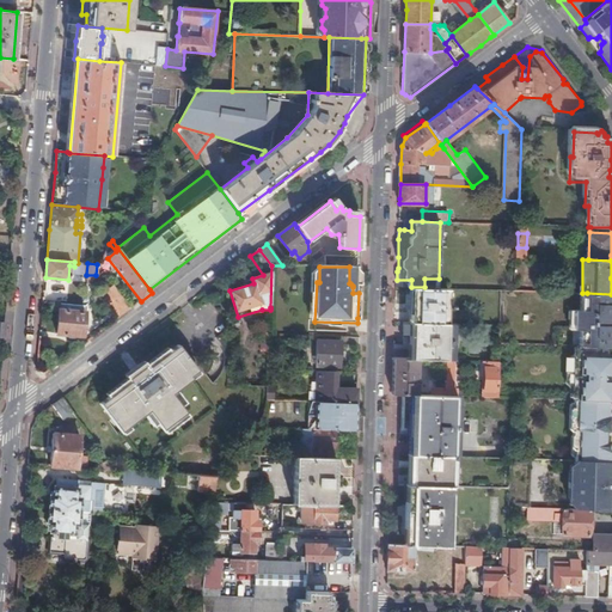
[(353,293),(359,293),(359,285),(360,274),(354,267),(349,267),(349,283),(350,283),(353,286),(353,287),(353,293)]
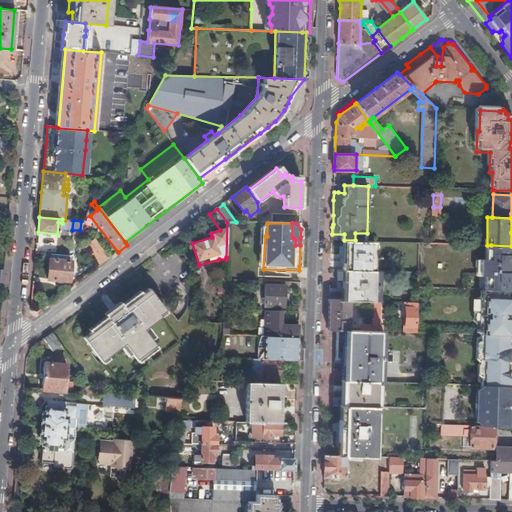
[(86,244),(101,265),(109,258),(94,238),(86,244)]
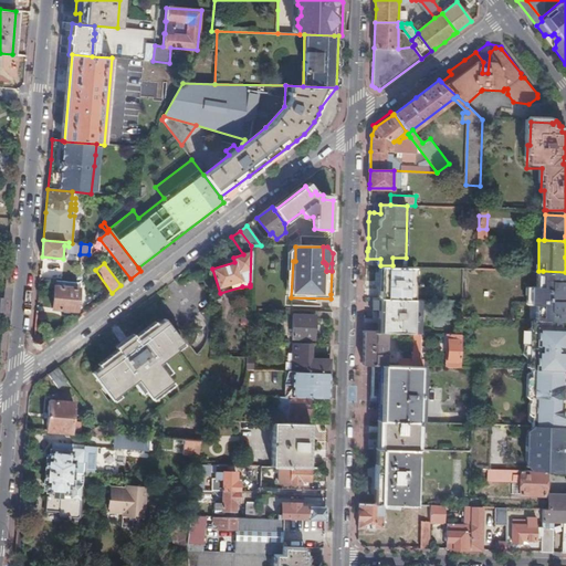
[(392,265),(380,265),(379,276),(380,276),(379,299),(416,300),(416,284),(421,284),(421,282),(416,282),(416,266),(406,266),(392,265)]
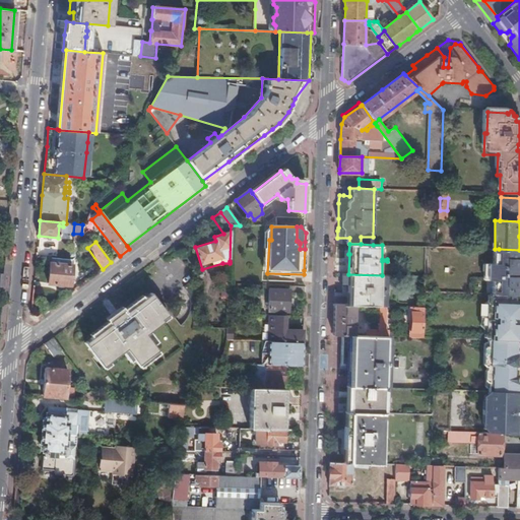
[(498,295),(519,295),(519,285),(519,286),(519,258),(519,250),(499,249),(498,264),(493,263),(493,280),(498,280),(498,295)]
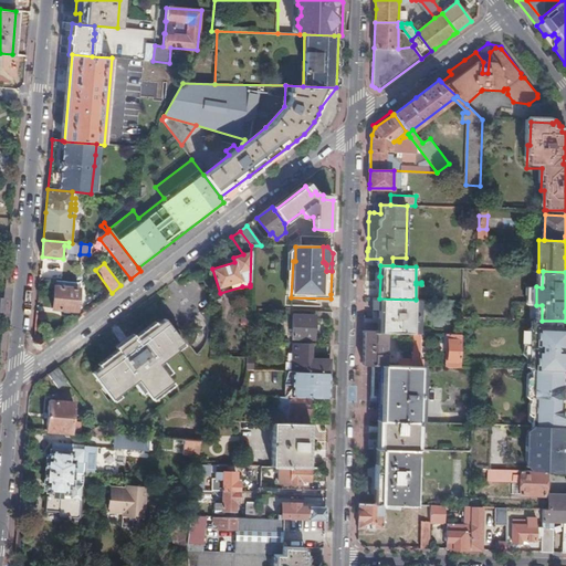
[(76,311),(79,283),(55,281),(55,286),(54,286),(52,308),(76,311)]
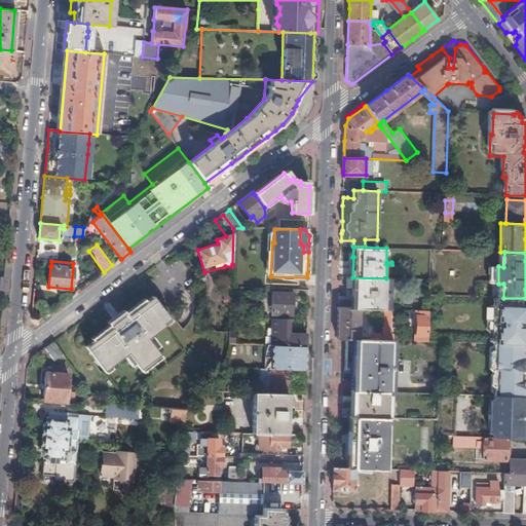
[(360,308),(390,309),(391,292),(389,292),(389,278),(386,278),(352,277),(347,276),(347,289),(354,290),(354,308),(360,308)]
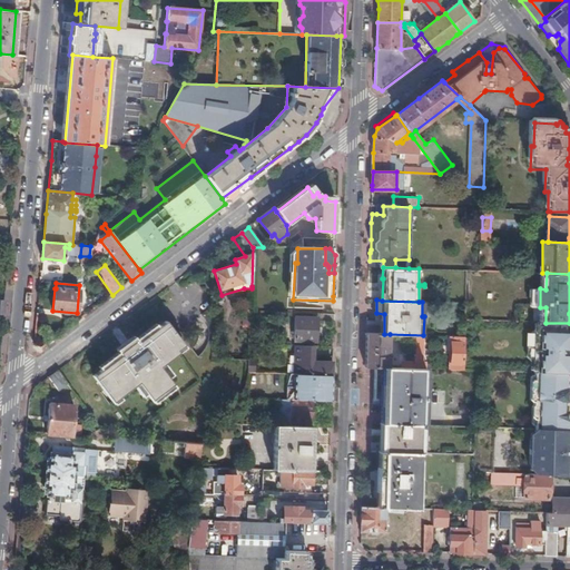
[(317,314),(287,313),(287,316),(295,316),(294,342),(316,342),(317,314)]
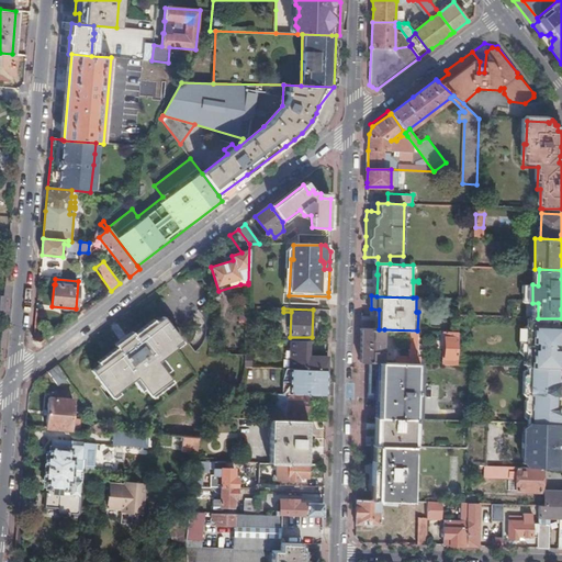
[(117,351),(91,371),(111,397),(136,378),(152,398),(172,382),(157,362),(182,343),(163,317),(136,337),(132,333),(123,339),(114,346),(117,351)]
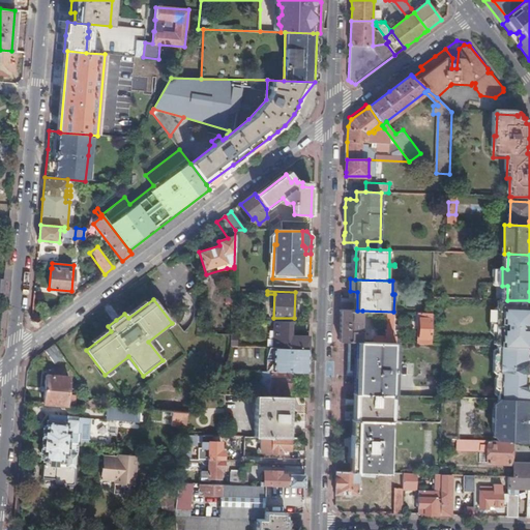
[(529,300),(499,300),(497,344),(529,345),(529,300)]
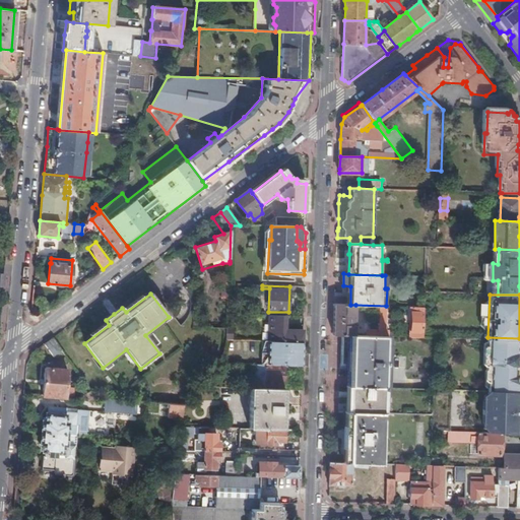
[(334,334),(344,335),(354,335),(355,305),(350,305),(335,304),(334,317),(334,334)]
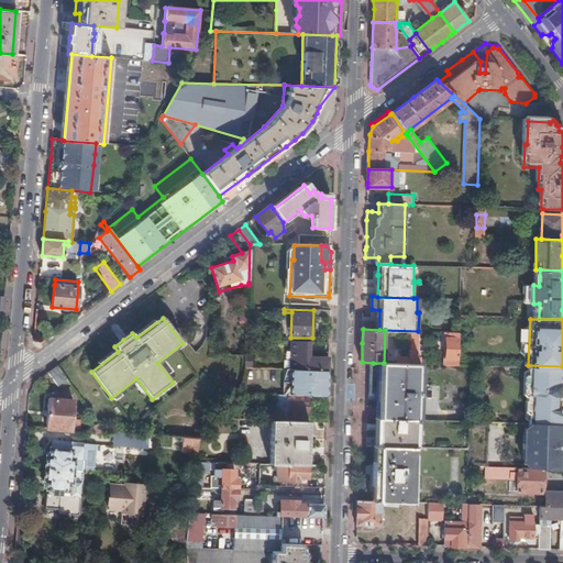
[(457,365),(459,341),(459,332),(446,332),(445,364),(457,365)]
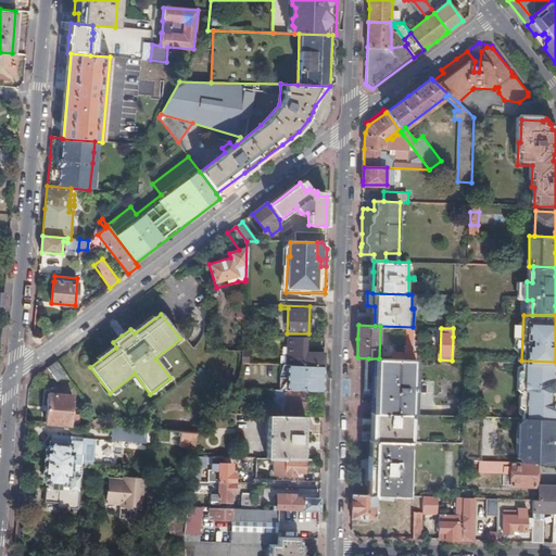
[(288,338),(287,365),(324,366),(325,353),(305,353),(305,339),(288,338)]
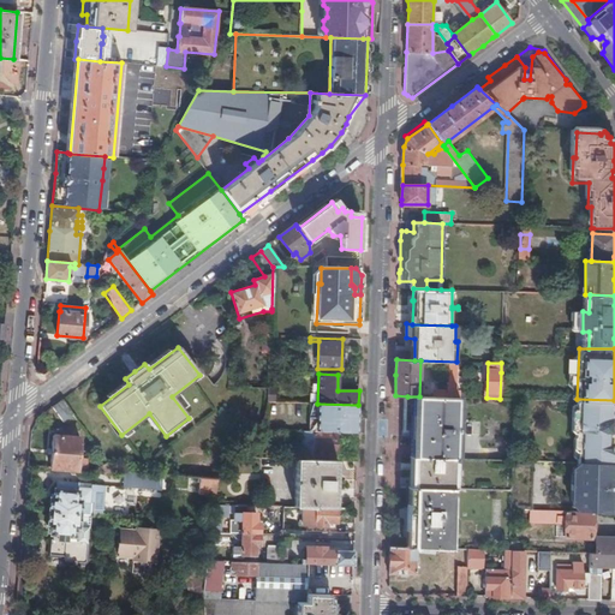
[(459,457),(460,398),(419,396),(407,396),(406,425),(406,430),(412,430),(412,455),(459,457)]
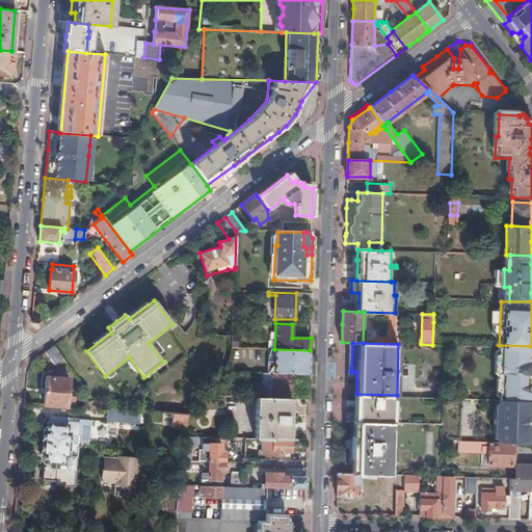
[(54,346),(40,357),(45,364),(50,360),(54,366),(63,360),(54,346)]
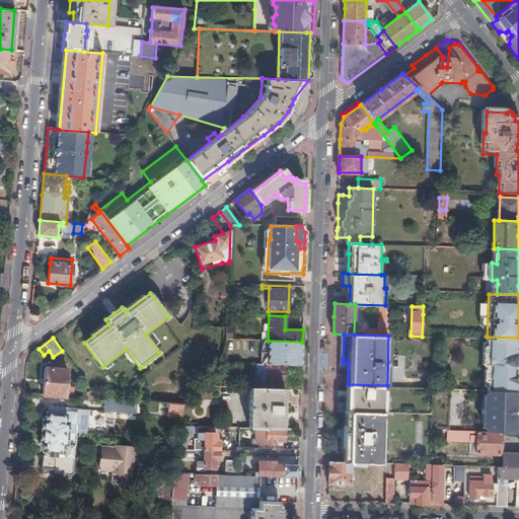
[(488,390),(495,390),(496,365),(494,363),(494,356),(496,354),(500,354),(501,352),(514,353),(515,340),(487,339),(486,368),(488,369),(488,390)]
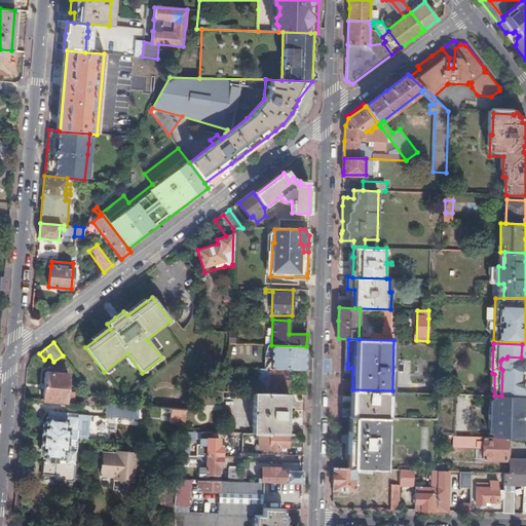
[(306,346),(271,345),(271,361),(306,362),(306,358),(306,346)]
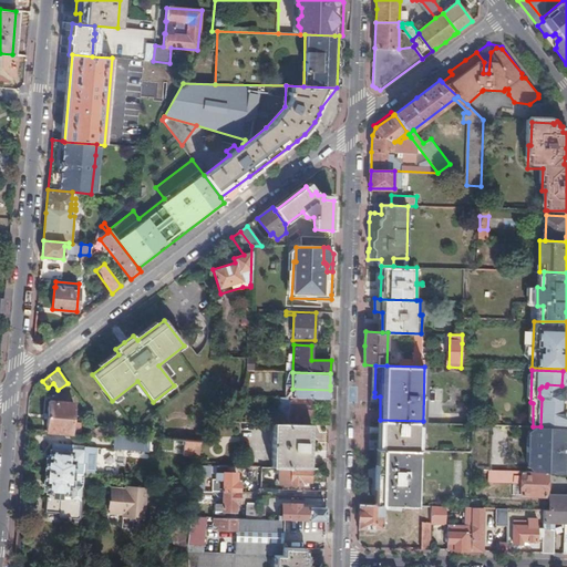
[(540,426),(566,426),(566,385),(562,385),(547,384),(546,387),(542,387),(539,389),(539,397),(542,399),(540,426)]
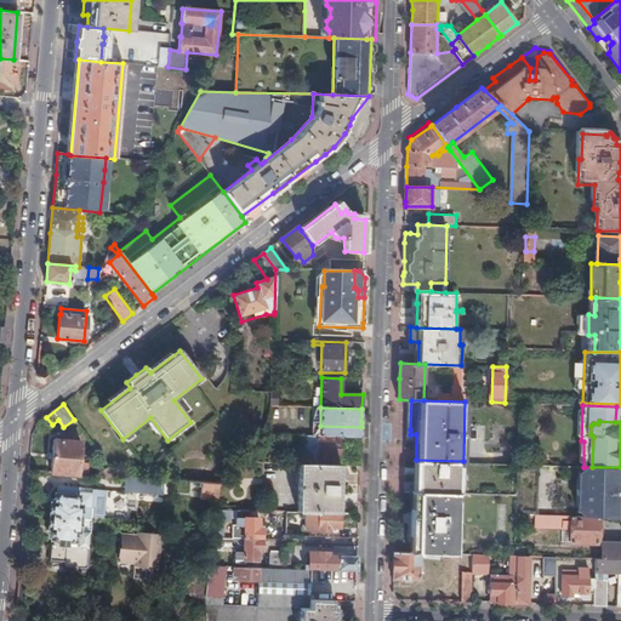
[(362,427),(320,426),(319,436),(340,437),(362,437),(362,427)]
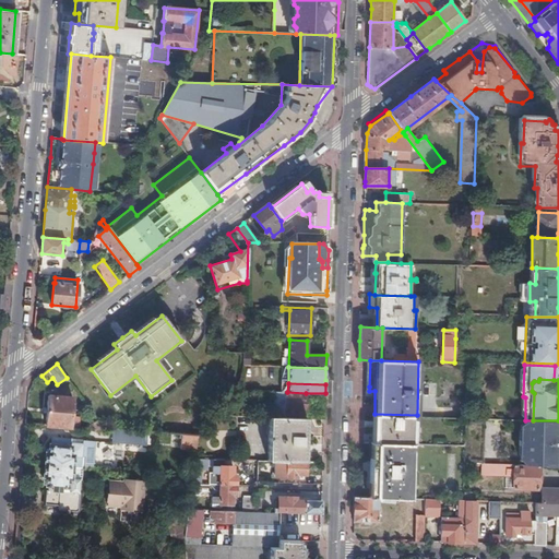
[(48,396),(46,425),(70,427),(71,419),(75,419),(76,413),(71,413),(72,399),(68,399),(68,391),(50,390),(50,396),(48,396)]
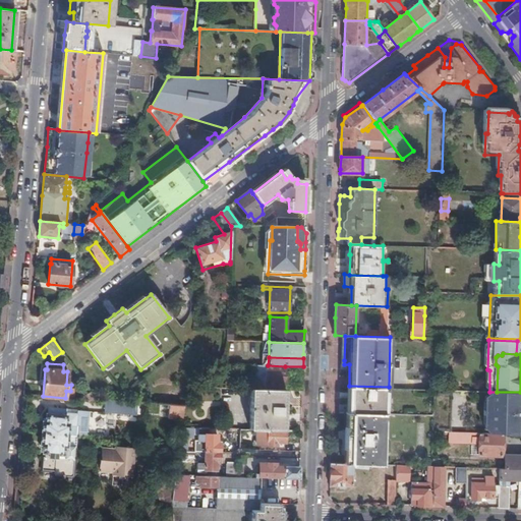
[(285,374),(285,366),(268,365),(255,365),(255,386),(284,387),(285,379),(288,380),(288,374),(285,374)]
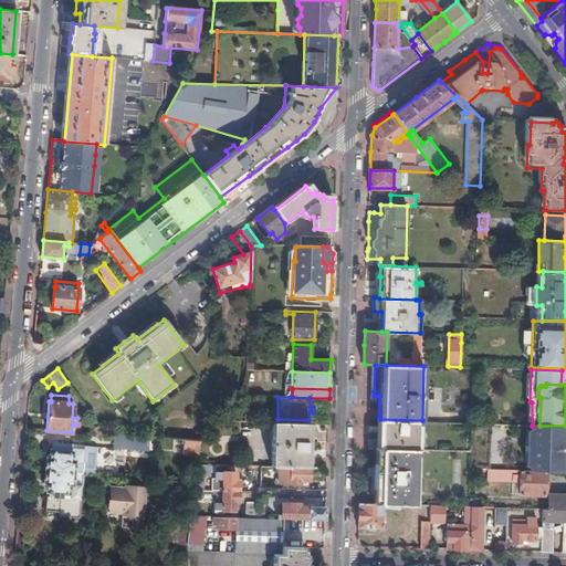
[(96,423),(87,411),(83,415),(92,428),(96,423)]
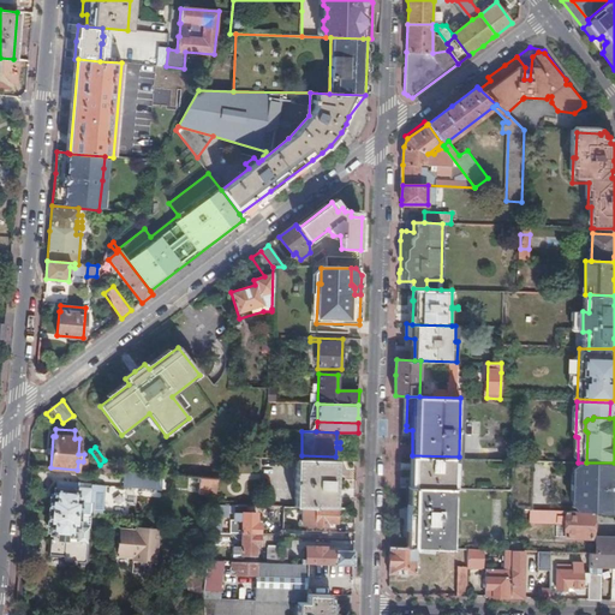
[(453,489),(454,458),(415,457),(415,472),(415,487),(453,489)]
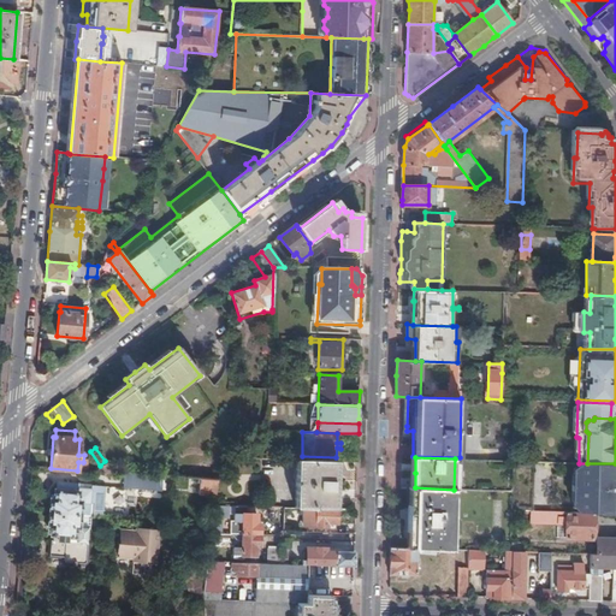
[(302,508),(336,509),(338,461),(297,460),(294,508),(302,508)]
